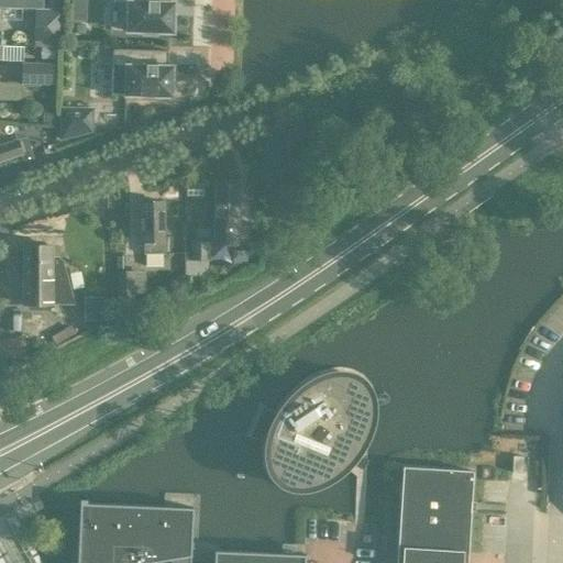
[(0,0),(0,8),(22,9),(29,9),(29,0),(0,0)]
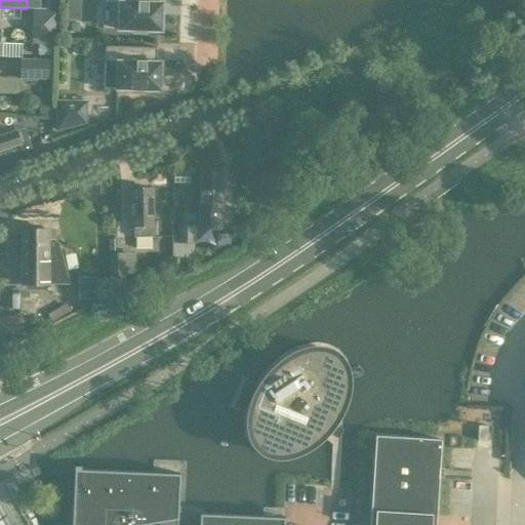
[(147,30),(161,31),(162,2),(158,2),(158,0),(106,0),(107,3),(119,3),(118,30),(132,30),(132,34),(147,34),(147,30)]
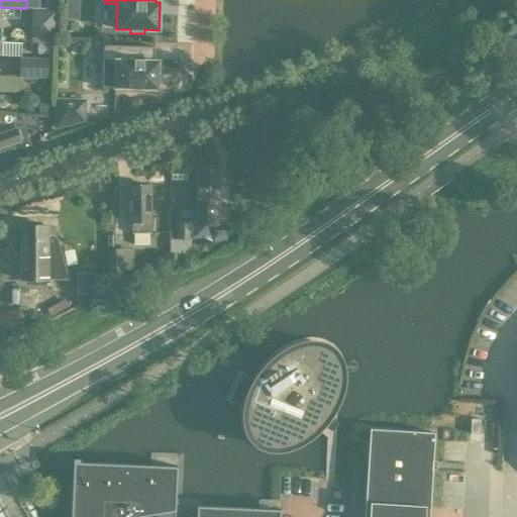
[(31,9),(31,24),(43,24),(43,39),(57,39),(58,10),(31,9)]
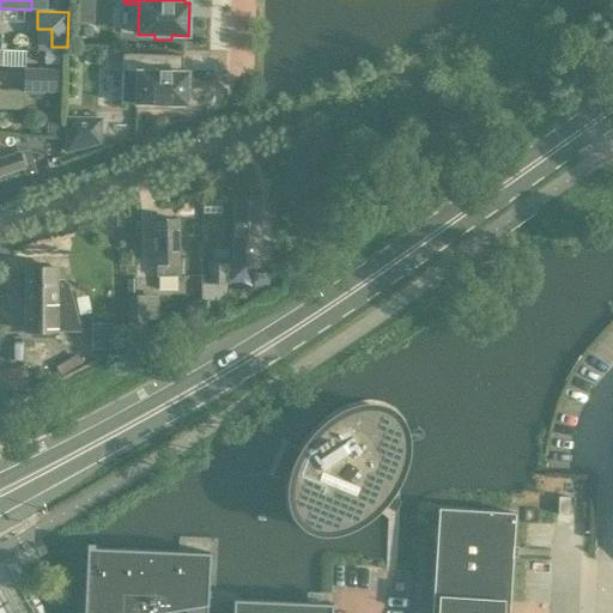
[(122,73),(121,103),(135,104),(153,104),(153,109),(169,109),(169,104),(187,105),(187,72),(182,72),(183,55),(123,54),(122,73)]
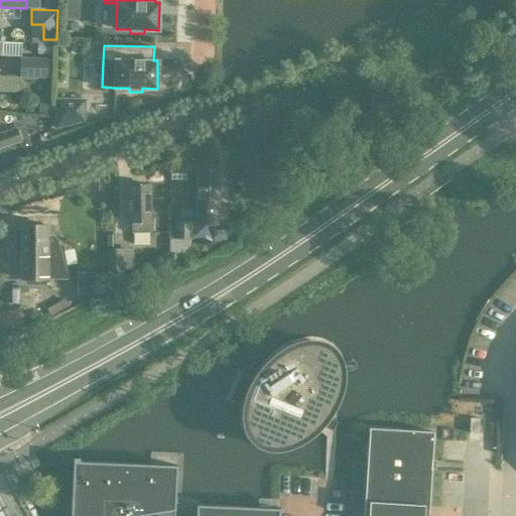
[(21,58),(20,77),(47,78),(47,58),(21,58)]
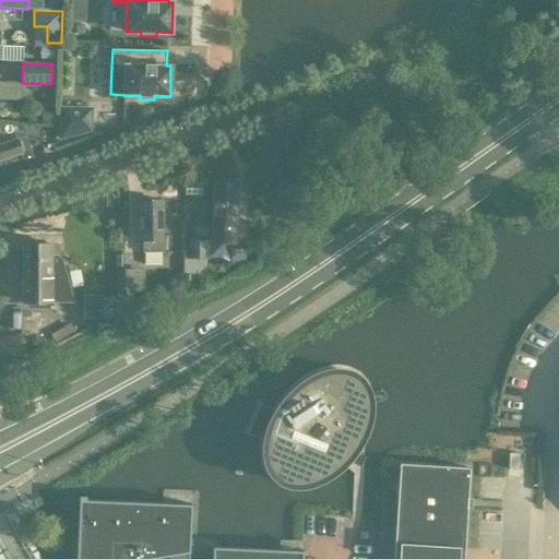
[(0,99),(21,100),(21,83),(0,82),(0,99)]
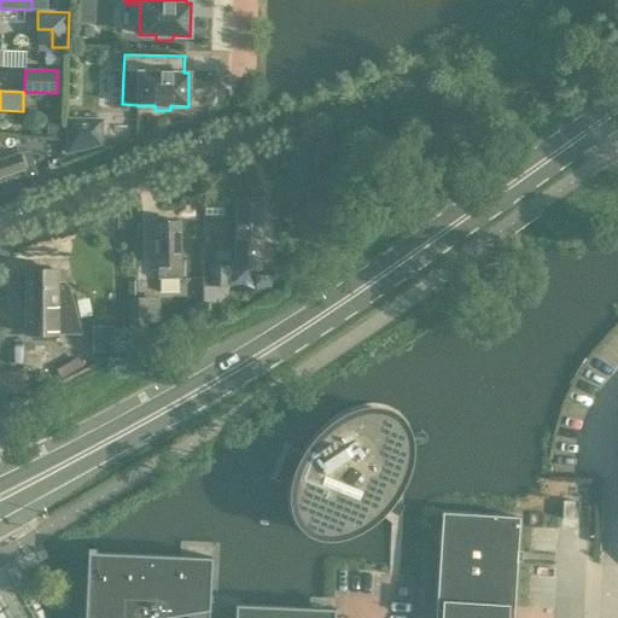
[(66,117),(65,153),(101,145),(103,118),(66,117)]
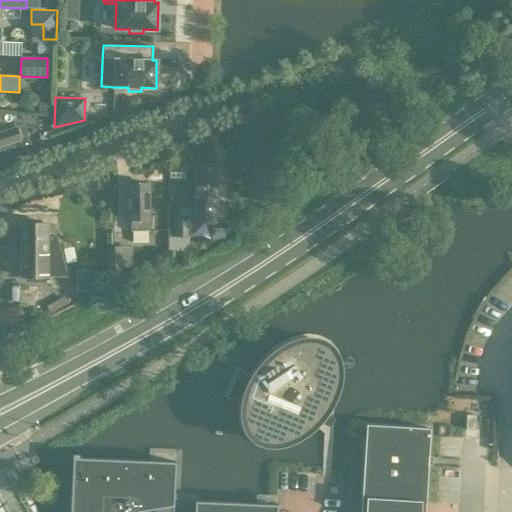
[(0,131),(0,147),(21,141),(16,126),(0,131)]
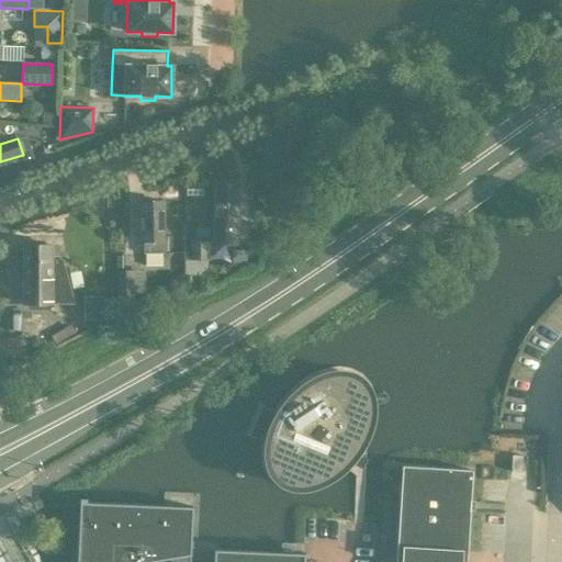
[(239,182),(215,182),(214,238),(235,239),(235,220),(239,220),(239,182)]
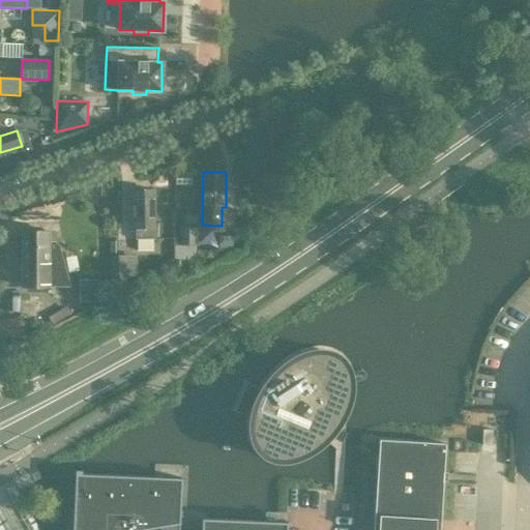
[(153,188),(133,188),(133,226),(137,226),(137,239),(153,239),(153,188)]
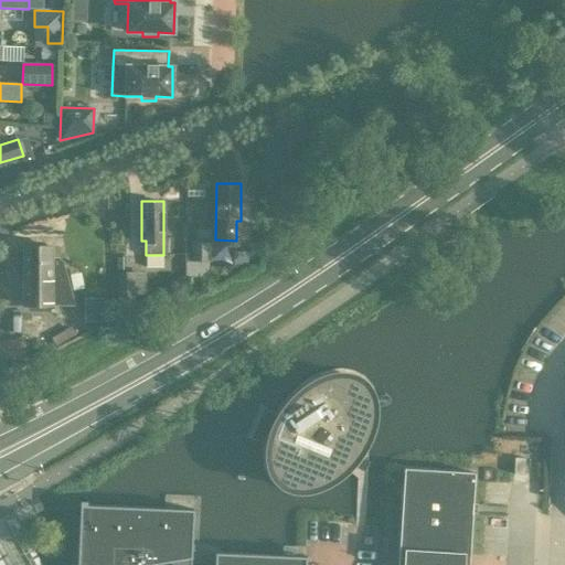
[(184,253),(185,275),(202,275),(202,260),(211,260),(211,243),(192,243),(192,253),(184,253)]
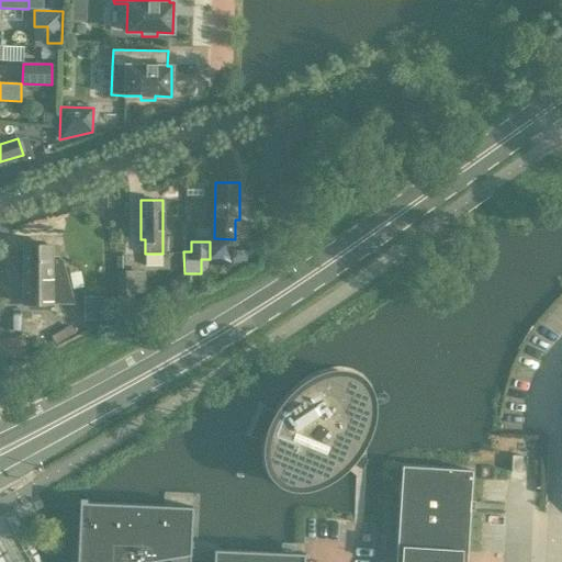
[(60,261),(56,259),(52,259),(52,246),(23,246),(23,303),(52,303),(52,302),(71,302),(60,261)]
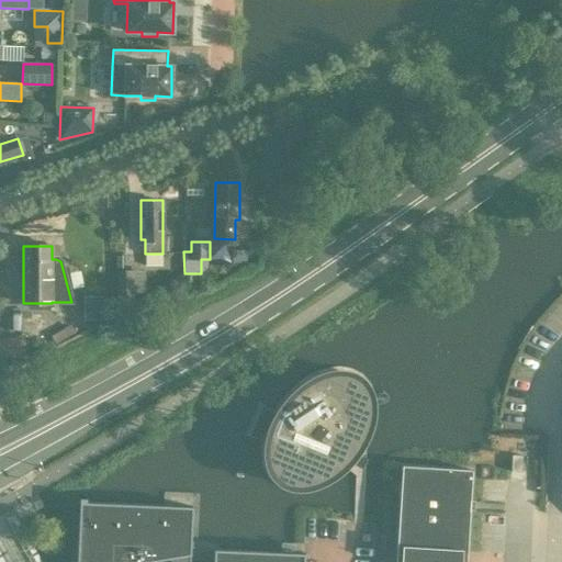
[(133,301),(133,269),(117,270),(117,301),(133,301)]
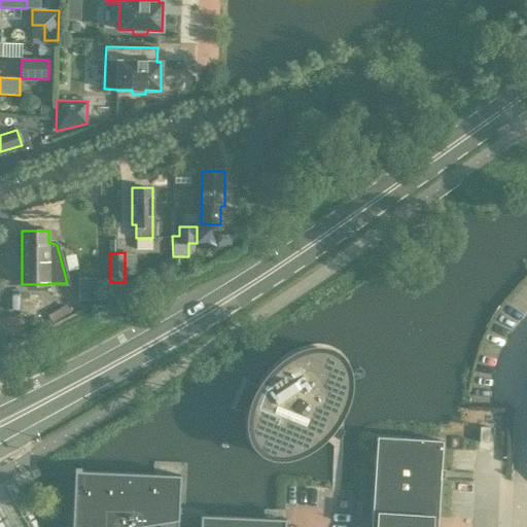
[(20,317),(0,317),(0,336),(20,336),(20,317)]
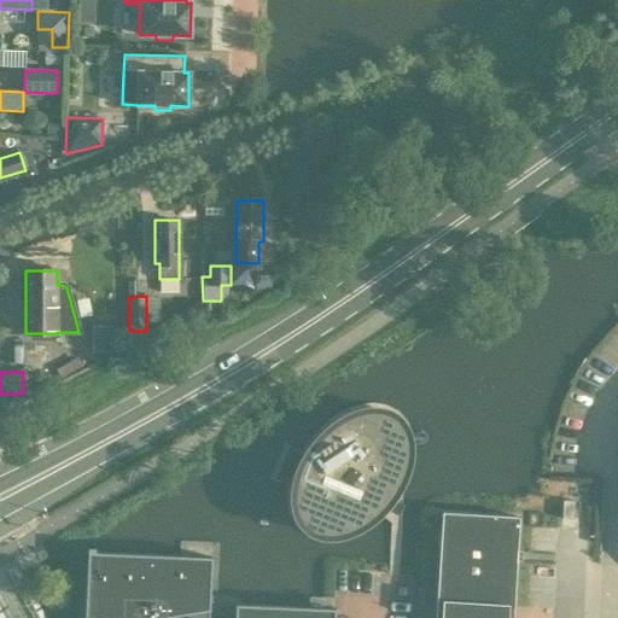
[(307,455),(295,483),(291,482),(290,483),(298,485),(297,491),(297,496),(297,502),(298,508),(301,514),(304,519),(309,524),(314,528),(320,530),(327,531),(333,530),(339,529),(347,528),(353,525),(359,522),(363,518),(369,513),(374,508),(384,511),(384,509),(382,509),(384,503),(386,497),(391,500),(392,499),(388,496),(397,476),(400,470),(402,462),(403,456),(403,449),(402,436),(400,430),(397,425),(392,420),(386,417),(380,414),(374,414),(367,414),(361,415),(355,417),(349,420),(343,423),(337,426),(331,431),(326,436),(321,441),(318,445),(313,450),(310,455),(303,452),(302,453),(307,455)]
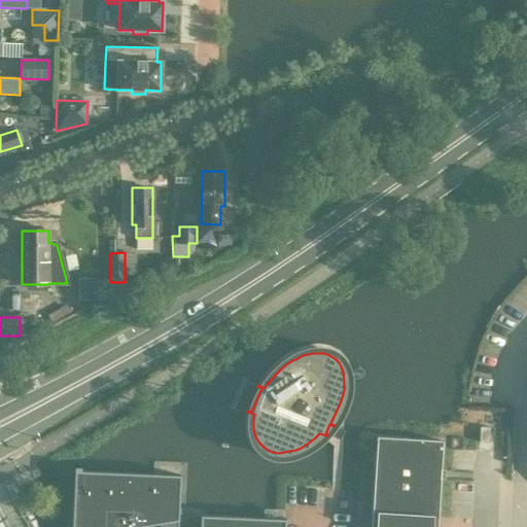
[(377,436),(371,526),(436,526),(440,479),(444,479),(445,470),(441,470),(442,441),(377,436)]
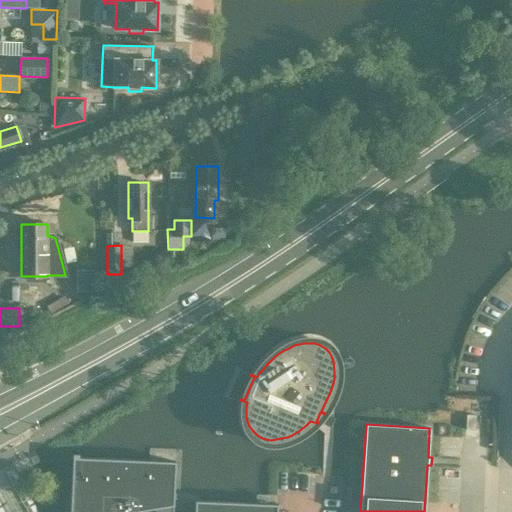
[(71,459),(72,459),(69,511),(276,511),(277,504),(194,500),(193,511),(172,511),(175,461),(71,456),(71,459)]
